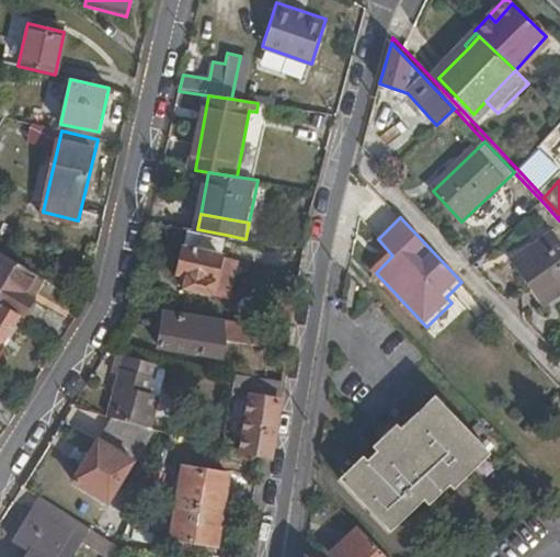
[(220,284),(216,283),(226,235),(197,229),(186,228),(178,276),(186,279),(184,290),(214,295),(214,292),(218,293),(220,284)]
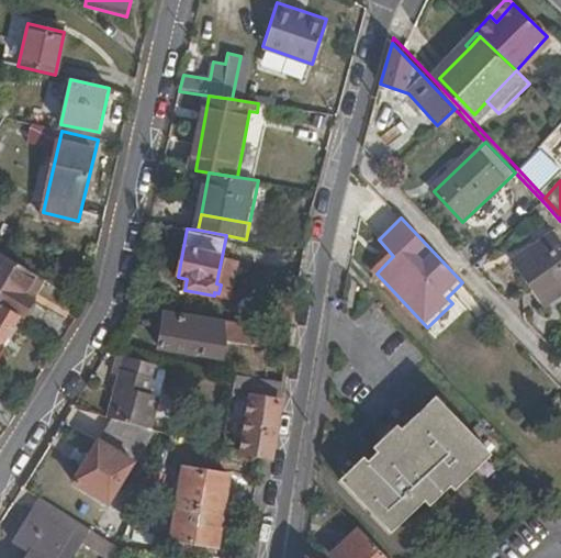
[(546,310),(560,300),(560,237),(558,234),(515,264),(546,310)]
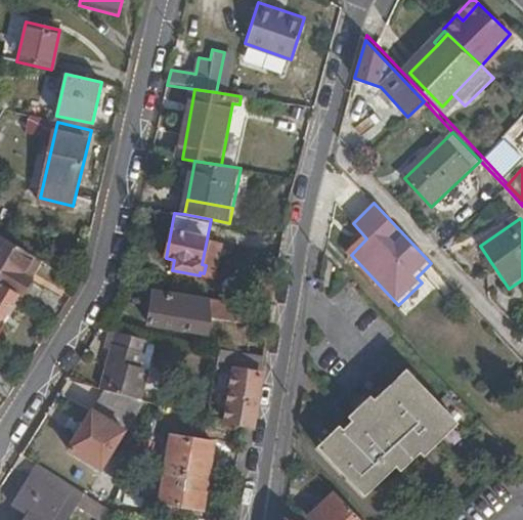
[(25,251),(0,235),(0,284),(11,291),(24,271),(14,266),(25,251)]
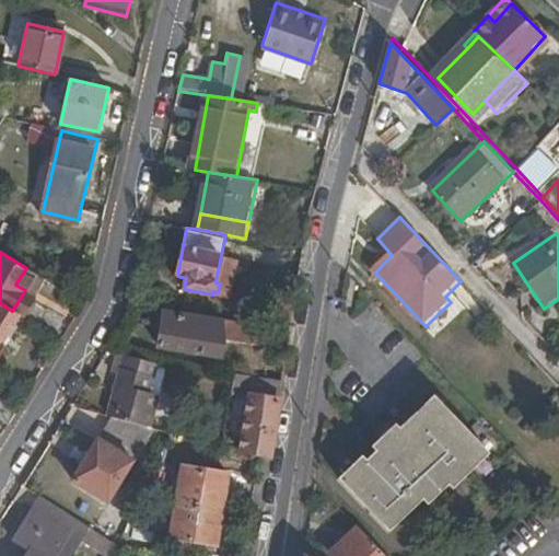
[(0,355),(6,346),(3,345),(21,316),(12,311),(0,303),(0,355)]
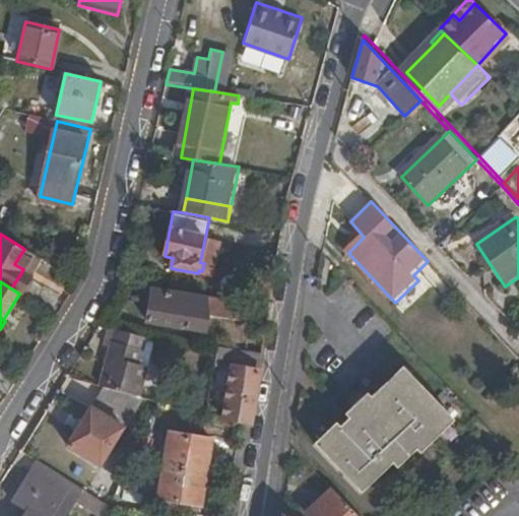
[(205,316),(206,312),(216,314),(218,298),(153,285),(147,320),(159,322),(205,330),(207,318),(205,316)]
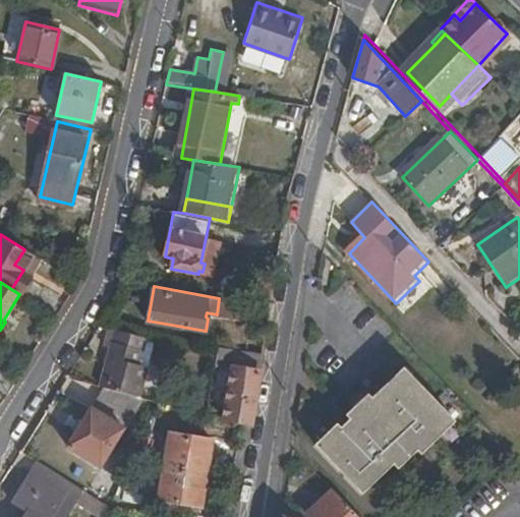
[(248,303),(219,298),(217,314),(245,320),(248,303)]
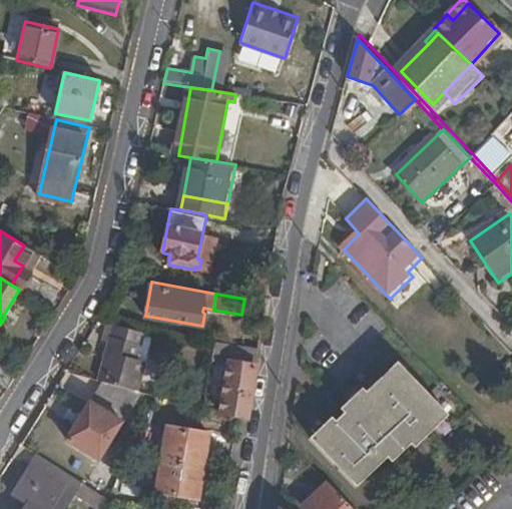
[(109,333),(108,333),(96,378),(102,380),(139,390),(147,358),(138,356),(144,331),(112,323),(109,333)]
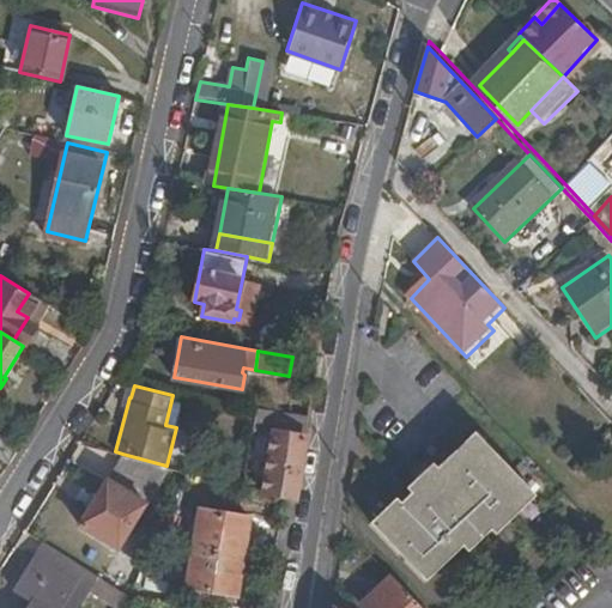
[(183,399),(173,395),(165,425),(176,427),(183,399)]
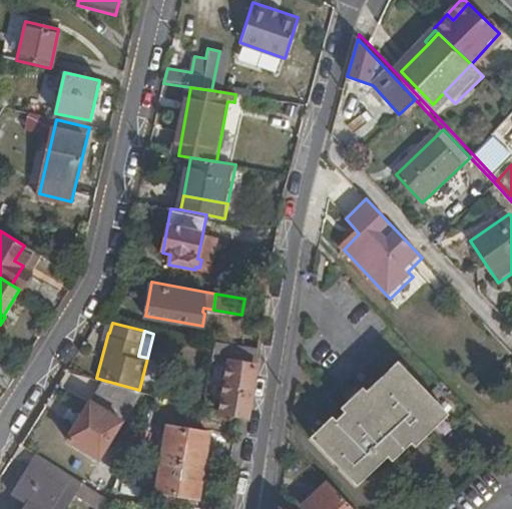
[(212,353),(230,357),(221,412),(228,414),(247,419),(260,346),(245,344),(214,338),(212,349),(213,350),(212,353)]
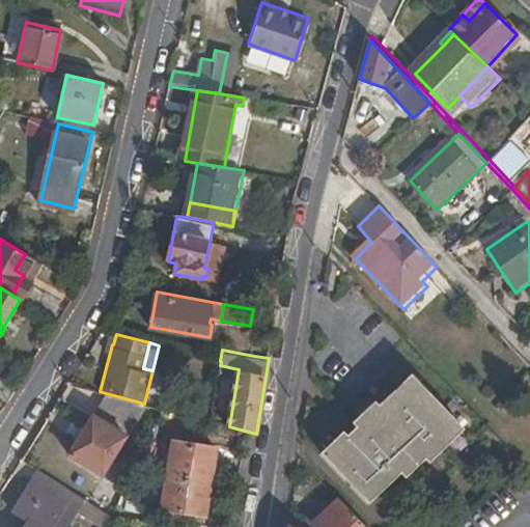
[(416,378),(412,372),(391,392),(395,397),(416,378)]
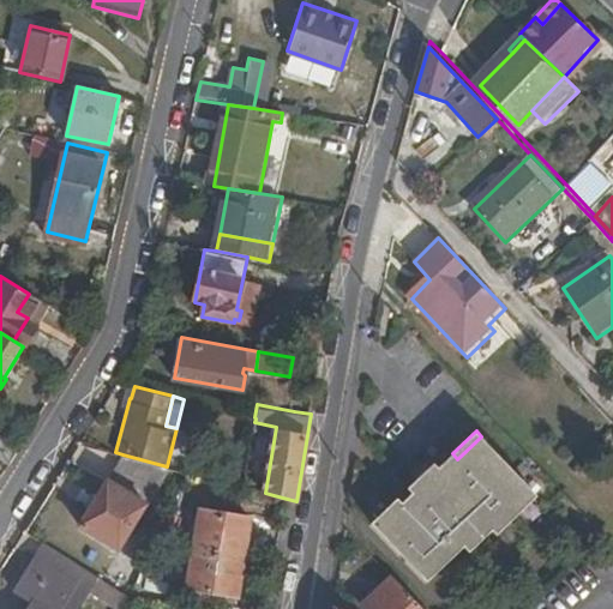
[(396,496),(402,502),(378,525),(431,579),(466,544),(472,550),(494,528),(533,489),(481,436),(457,459),(452,453),(438,466),(413,492),(408,486),(396,496)]
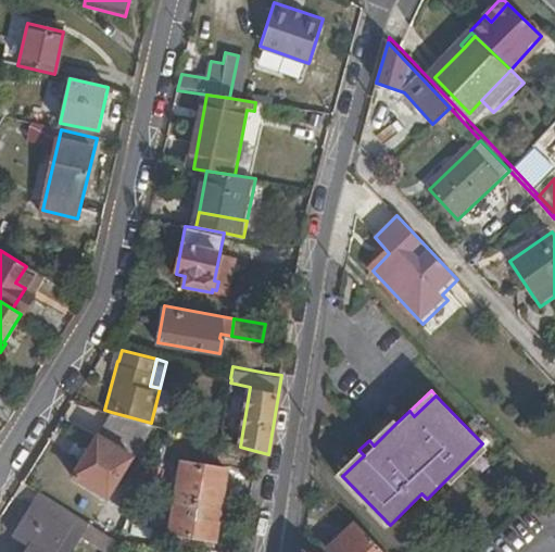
[(73,476),(108,497),(152,423),(151,423),(111,412),(73,476)]
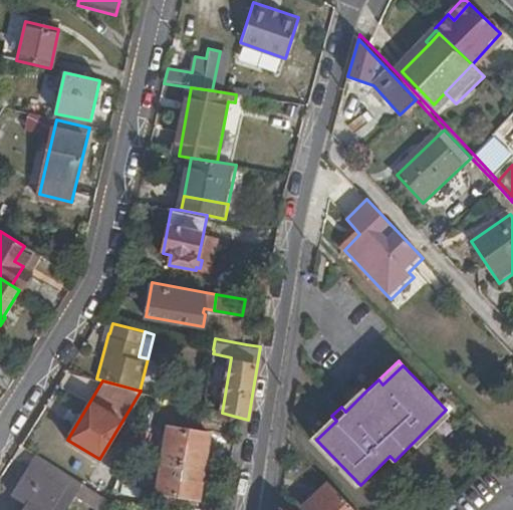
[(366,391),(362,387),(341,407),(345,412),(366,391)]
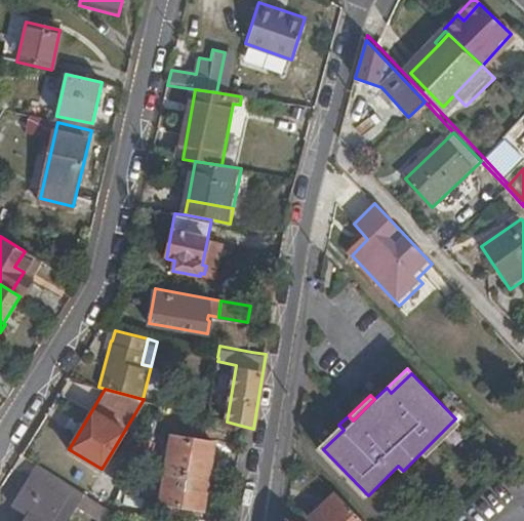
[(460,424),(455,418),(422,451),(428,455),(460,424)]
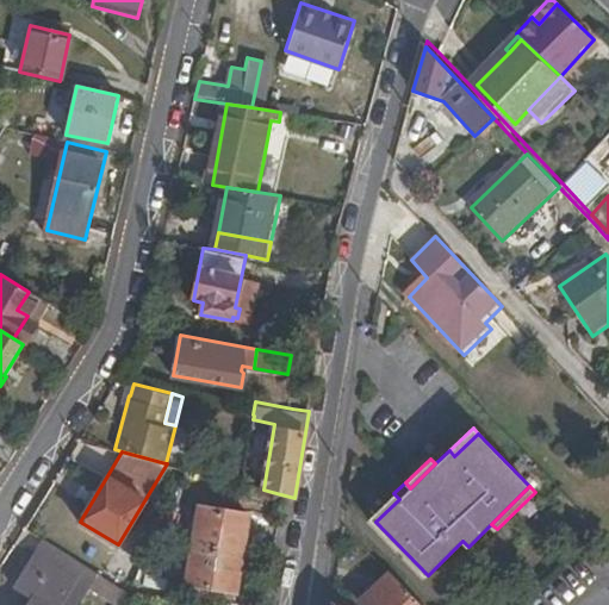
[(399,499),(393,493),(370,517),(376,522),(399,499)]
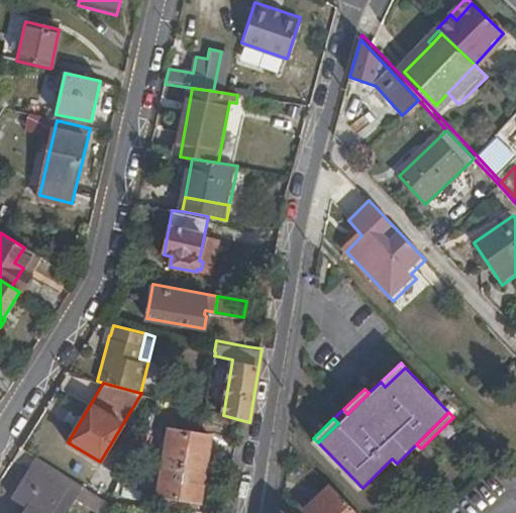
[(205,501),(214,437),(171,432),(163,496),(205,501)]
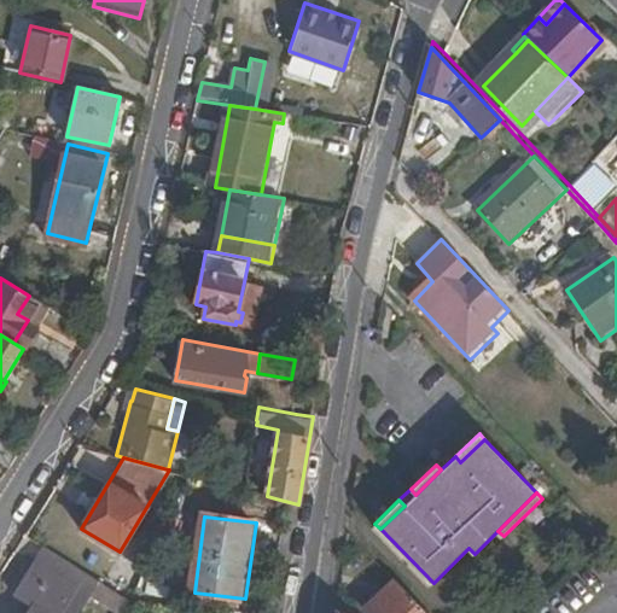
[(16,594),(33,605),(28,612),(79,612),(91,594),(120,612),(127,612),(129,597),(44,546),(16,594)]
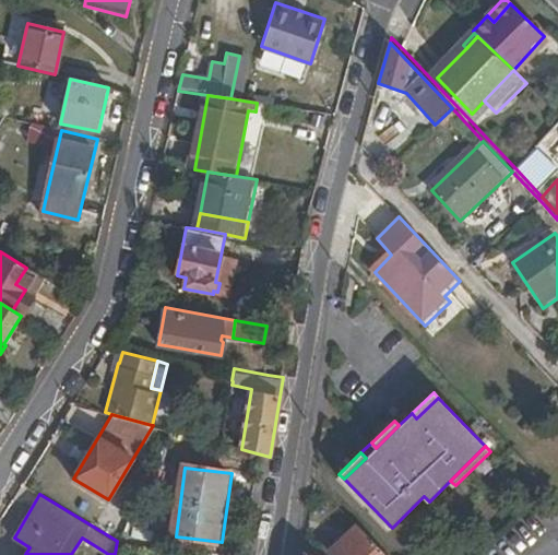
[(329,552),(331,554),(387,554),(358,524),(329,552)]
